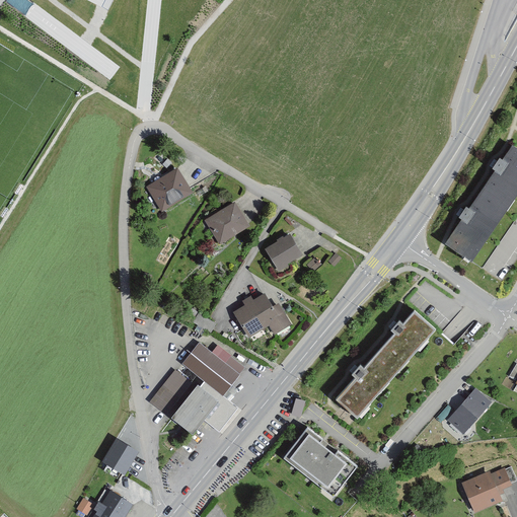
[(516,193),(516,147),(512,144),(502,159),(500,157),(492,168),(495,169),(467,208),(465,206),(458,217),(461,219),(443,244),(468,262),(516,193)]
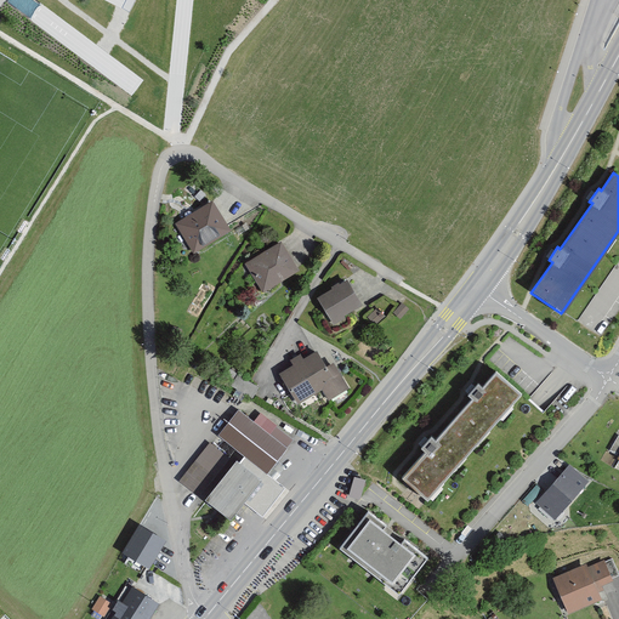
[(230,232),(213,202),(174,223),(192,253),(230,232)]
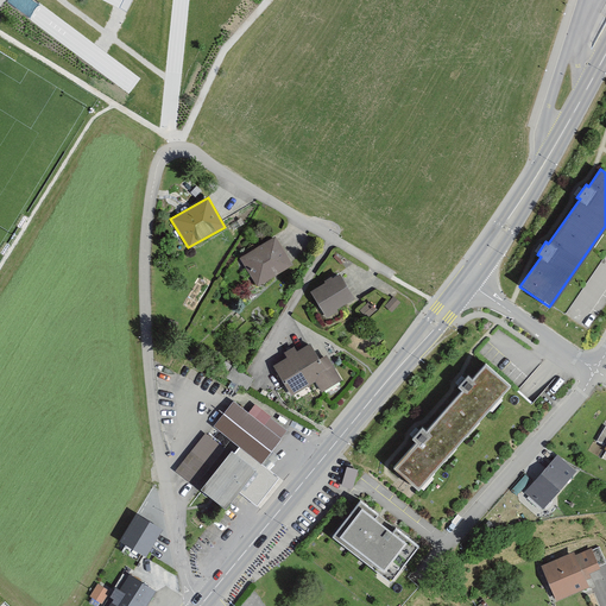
[(291,266),(275,237),(238,258),(254,288),(291,266)]
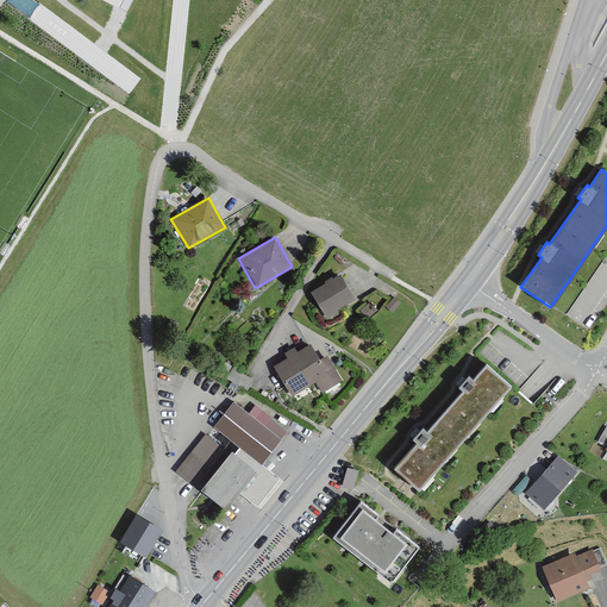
[(355,299),(340,275),(333,280),(332,277),(324,281),(325,283),(310,292),(324,317),(355,299)]
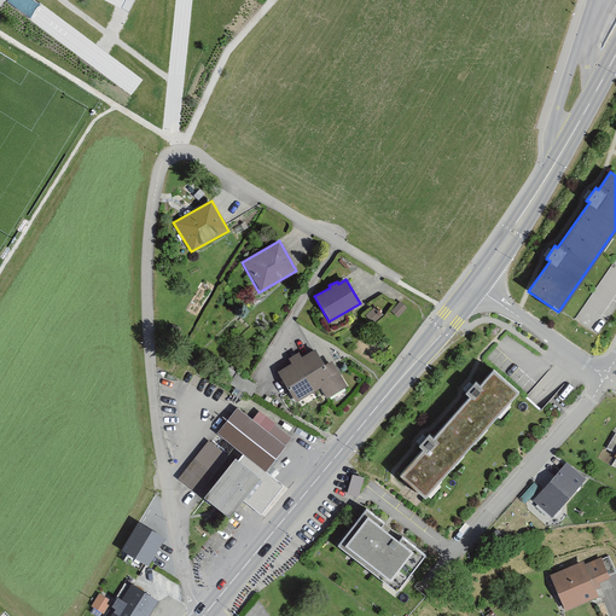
[(381,294),(362,302),(368,314),(387,304),(381,294)]
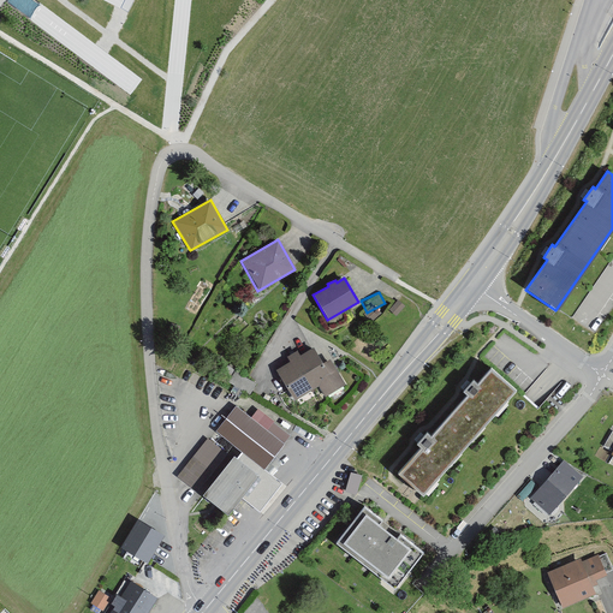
[(321,363),(313,347),(298,356),(296,351),(285,357),(289,362),(275,369),(295,399),(317,386),(325,397),(345,385),(329,358),(321,363)]
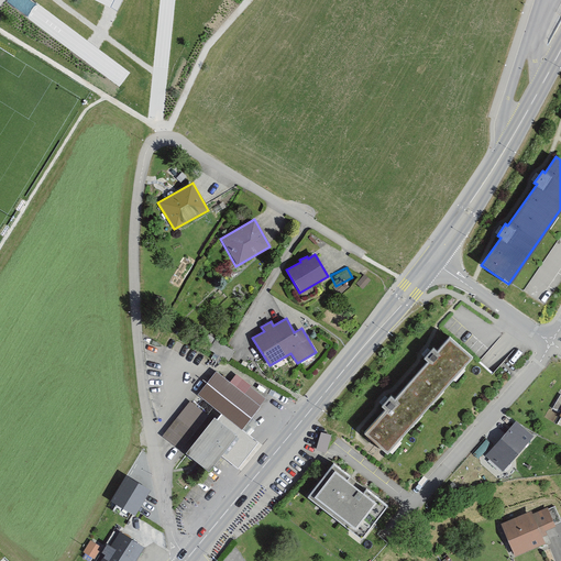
[(473,356),(450,336),(437,350),(435,349),(425,359),(427,361),(394,398),(392,396),(383,407),(385,409),(366,431),(389,452),(473,356)]
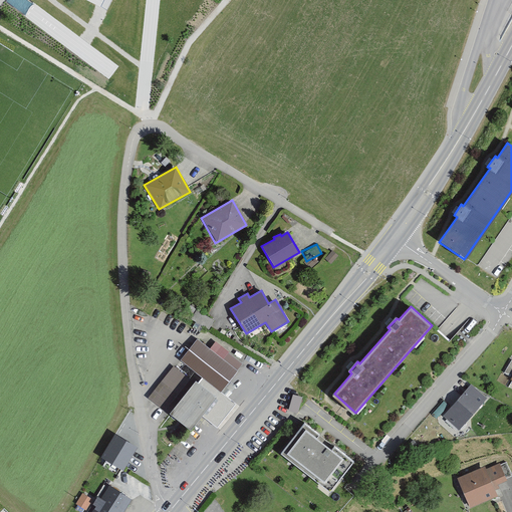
[(221,358),(196,338),(180,358),(221,391),(241,364),(226,352),(221,358)]
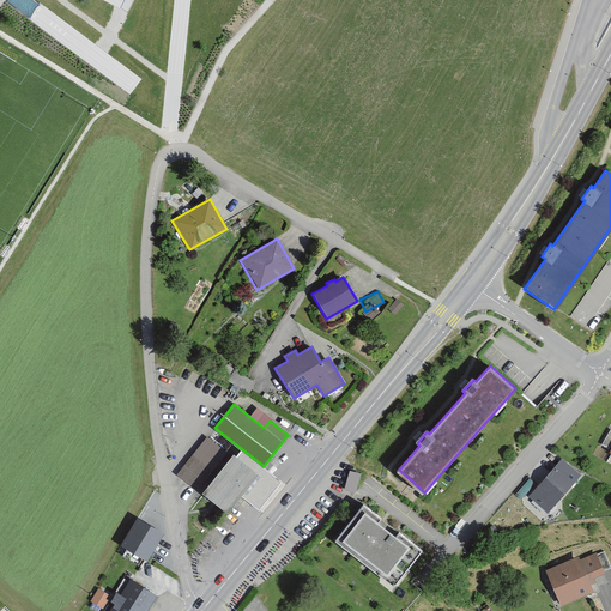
[(224,452),(205,436),(175,475),(194,490),(224,452)]
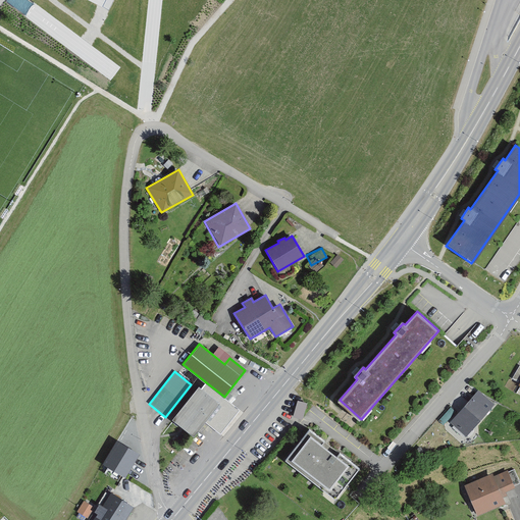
[(220,402),(199,384),(171,420),(193,436),(220,402)]
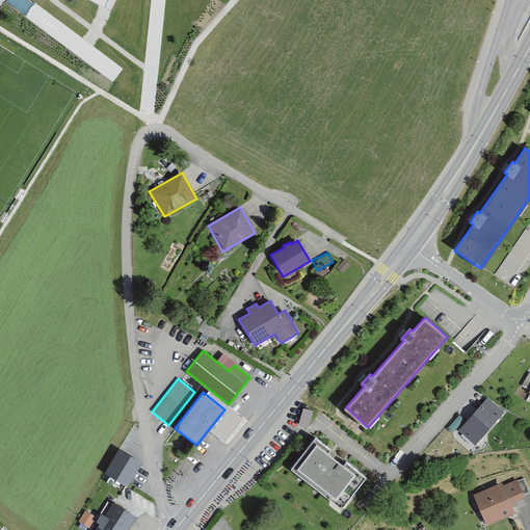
[(503,411),(485,397),(458,432),(476,446),(503,411)]
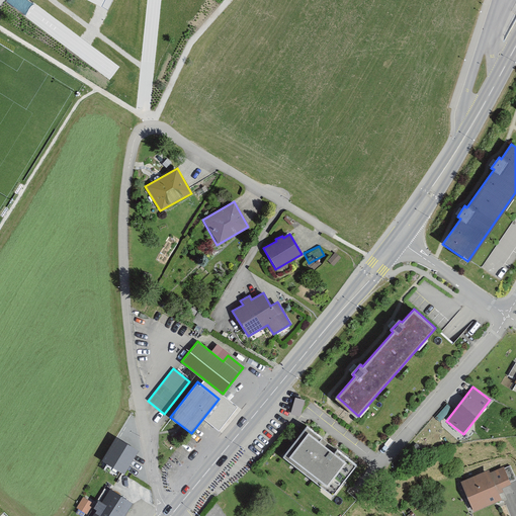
[(303,401),(293,398),(288,413),(298,416),(303,401)]
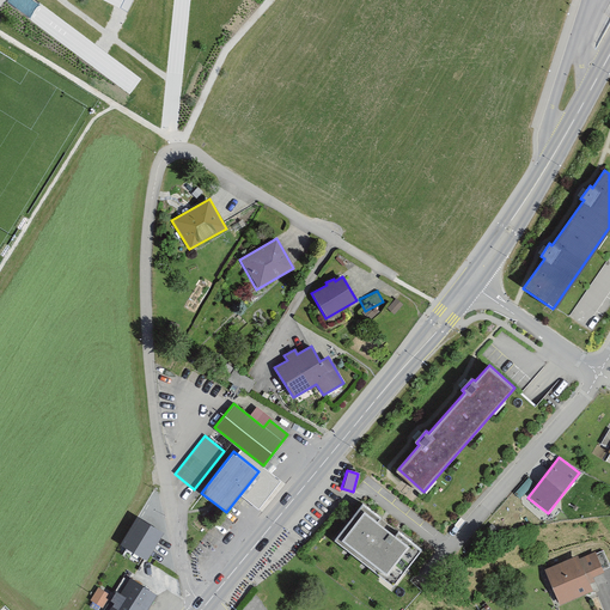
[(383,519),(364,505),(336,541),(396,587),(425,550),(401,532),(400,536),(380,522),(383,519)]
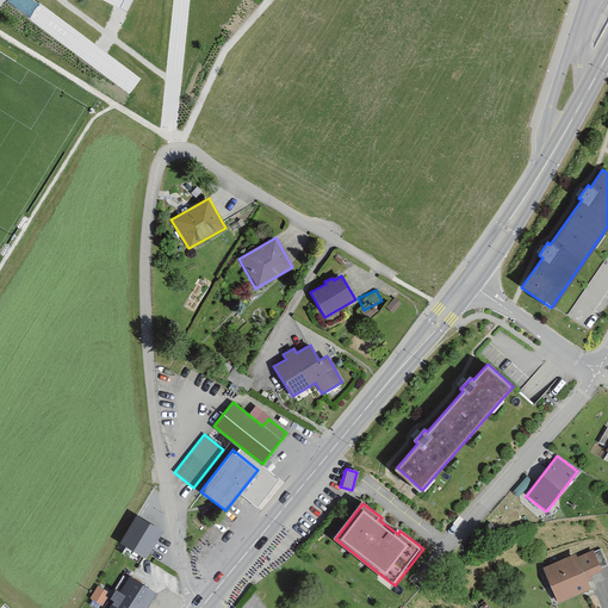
[(159,531),(134,517),(119,543),(144,557),(159,531)]
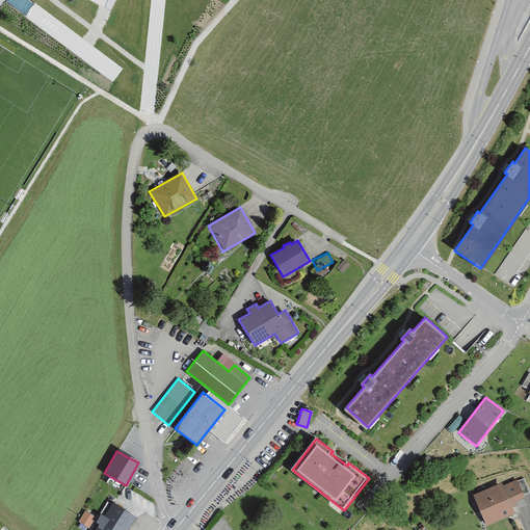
[(502,485),(501,483),(472,496),(485,526),(515,512),(510,502),(523,497),(515,480),(502,485)]
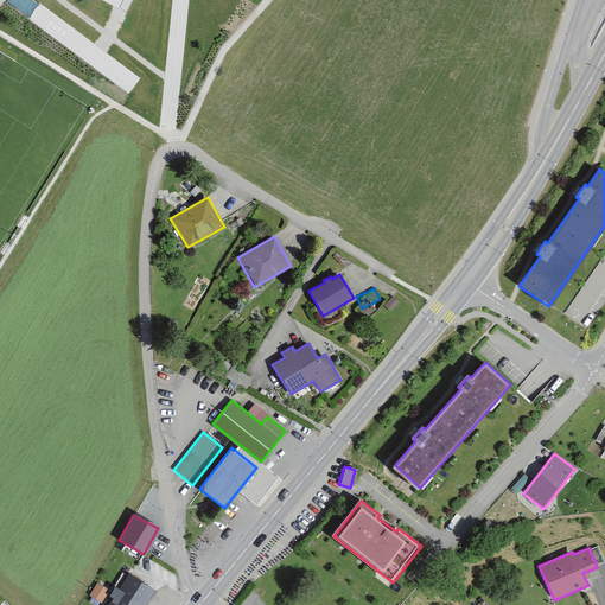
[(142,604),(153,590),(127,573),(118,587),(115,586),(109,596),(112,597),(106,604),(142,604)]
